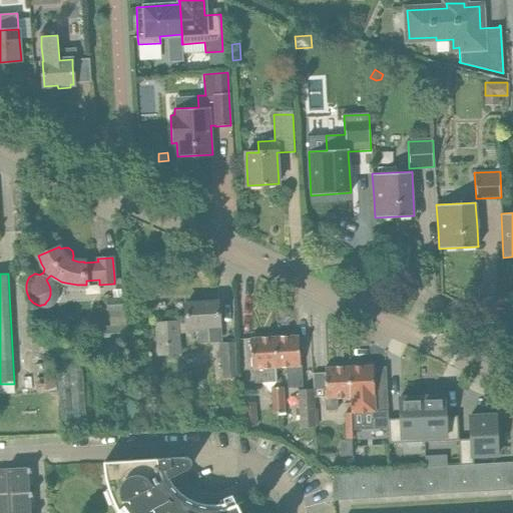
[(130,296),(109,297),(110,309),(112,309),(113,324),(102,324),(103,336),(130,335),(130,324),(128,324),(127,309),(130,308),(130,296)]
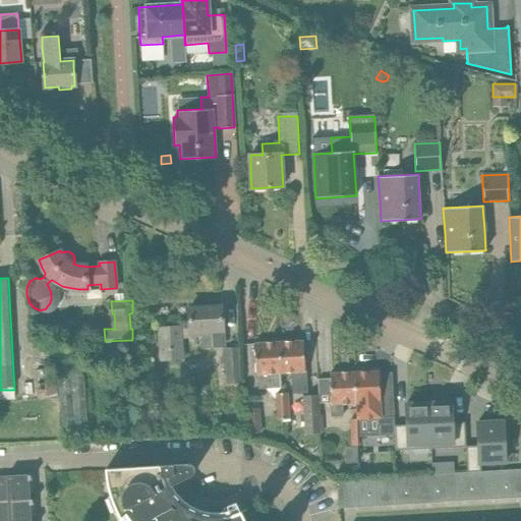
[(224,345),(223,327),(222,306),(188,308),(189,326),(159,329),(161,359),(182,358),(180,338),(200,336),(200,346),(224,345)]
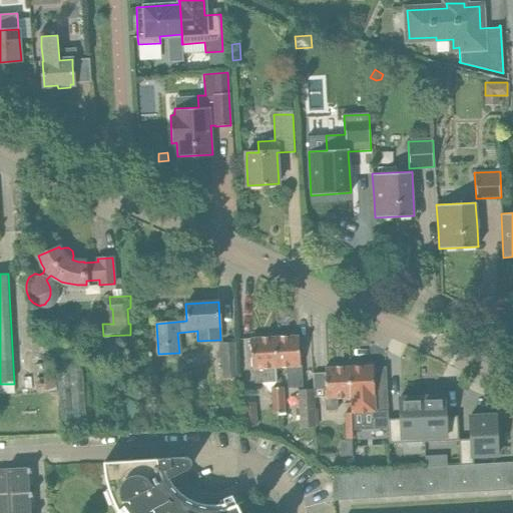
[(275,337),(277,367),(290,367),(290,377),(301,376),(300,366),(300,356),(299,336),(275,337)]
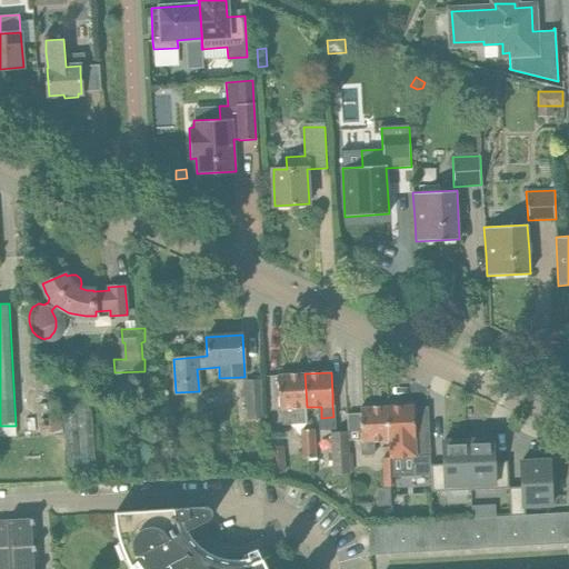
[(307,407),(305,373),(278,376),(279,409),(281,408),(282,418),(307,416),(307,407)]
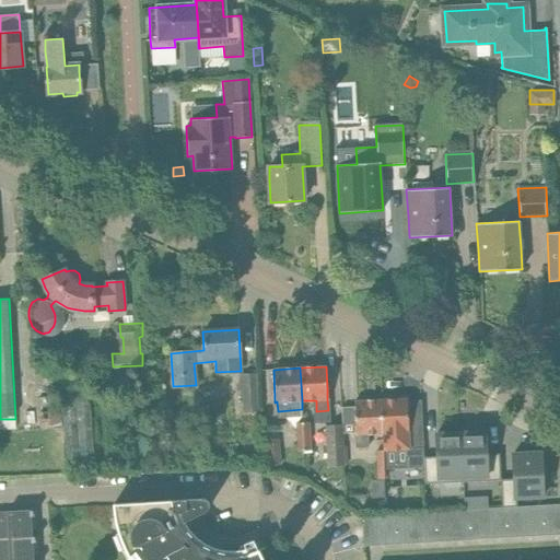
[(257,372),(240,373),(241,392),(243,392),(244,410),(257,409),(256,389),(258,389),(257,372)]
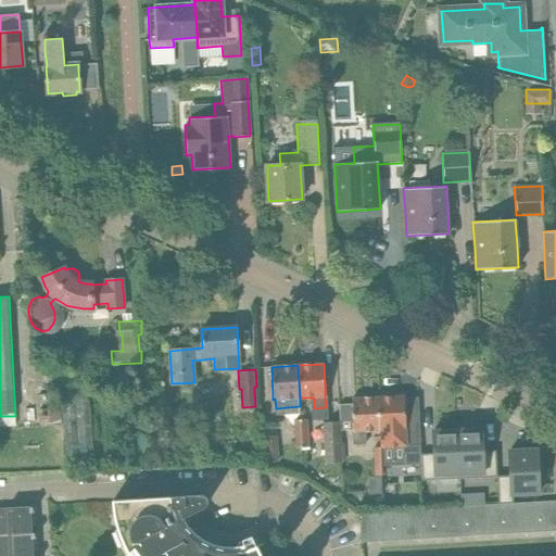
[(84,396),(64,397),(68,472),(87,471),(84,396)]
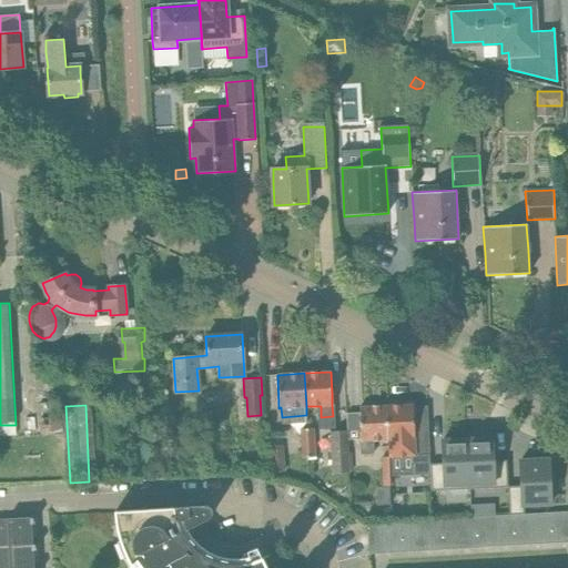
[(386,406),(387,439),(415,438),(413,405),(386,406)]
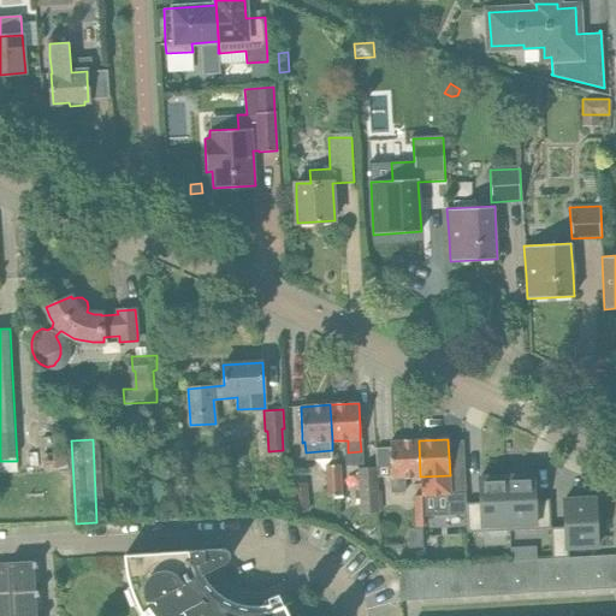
[(420,477),(419,440),(390,442),(392,492),(406,491),(404,477),(420,477)]
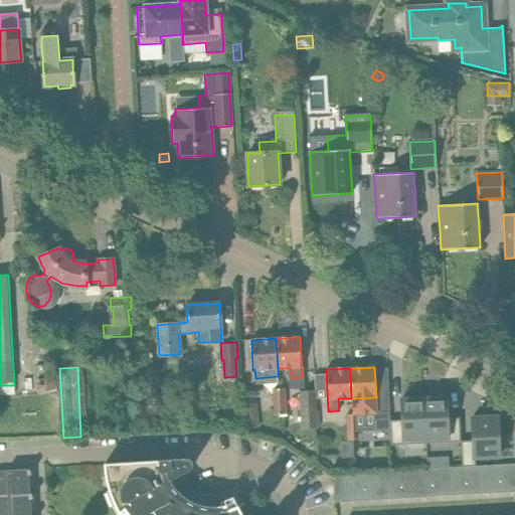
[(273,401),(285,400),(285,386),(272,387),(273,401)]
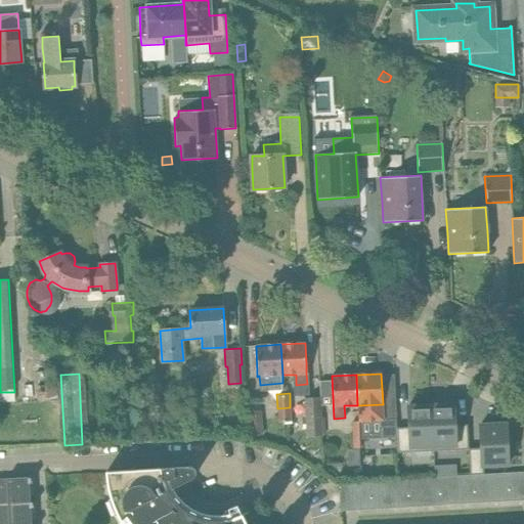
[(321,435),(320,395),(304,396),(306,436),(321,435)]
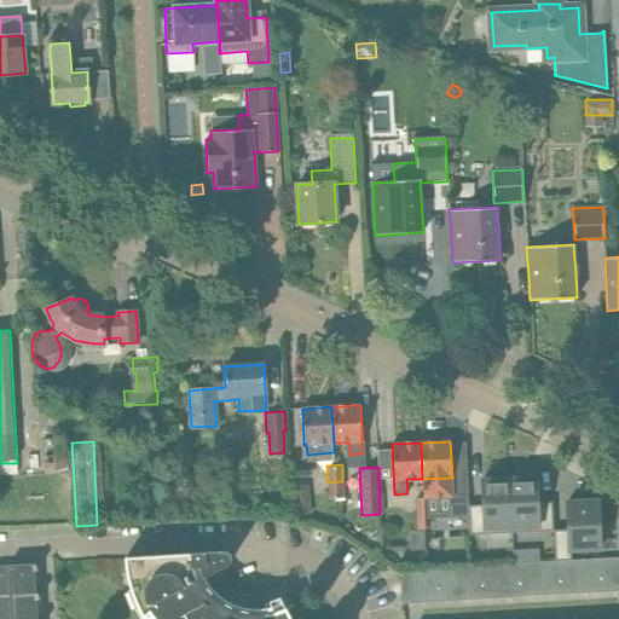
[(509,479),(512,532),(554,531),(554,530),(553,501),(538,502),(537,478),(509,479)]
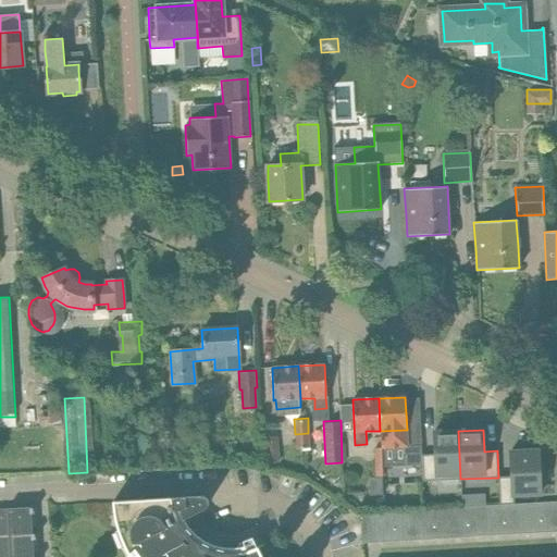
[(460,479),(458,431),(433,432),(434,454),(422,455),(423,481),(460,479)]
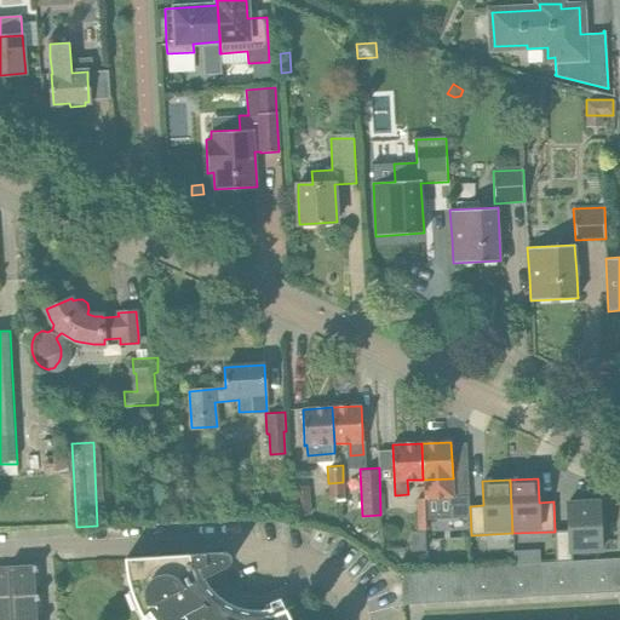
[(343,482),(328,483),(328,497),(344,497),(343,482)]
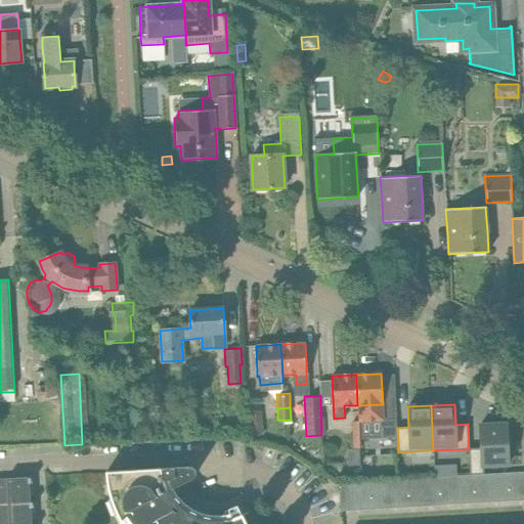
[(261,411),(249,411),(251,433),(263,432),(261,411)]
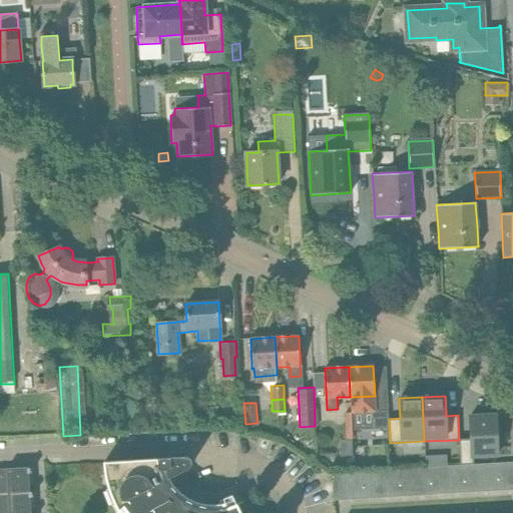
[(346,426),(357,426),(357,412),(346,413),(346,426)]
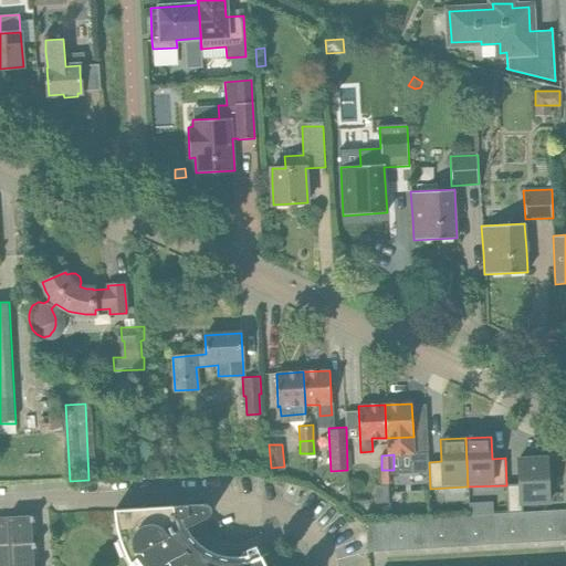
[(548,502),(547,458),(519,459),(520,483),(506,484),(506,485),(507,513),(523,512),(522,503),(548,502)]
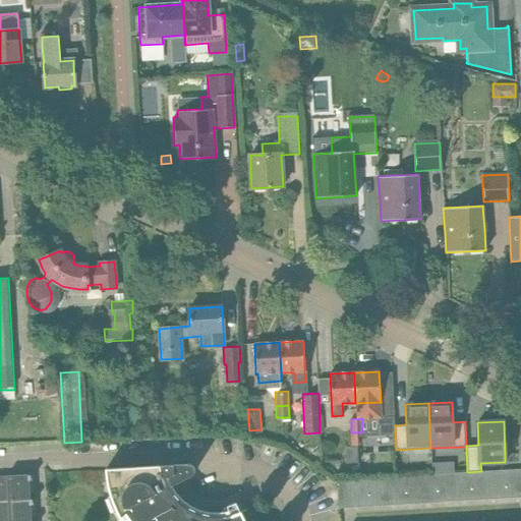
[(362,432),(351,432),(352,446),(363,445),(362,432)]
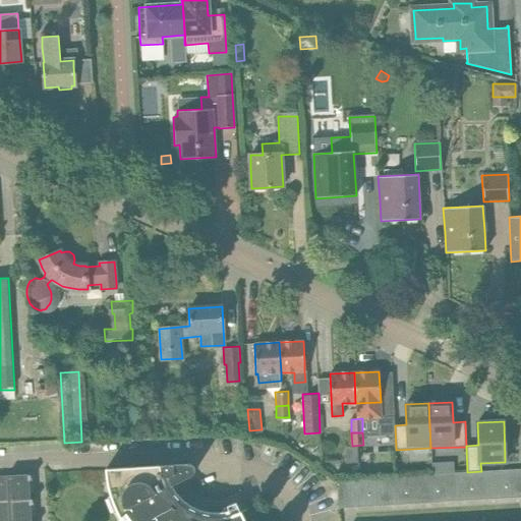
[(244,520),(240,512),(235,503),(227,506),(230,517),(220,518),(209,518),(197,515),(188,511),(179,504),(183,500),(177,493),(172,484),(191,475),(194,468),(188,464),(106,469),(107,482),(110,496),(108,497),(111,505),(114,513),(117,512),(119,516),(122,520),(120,520),(244,520)]
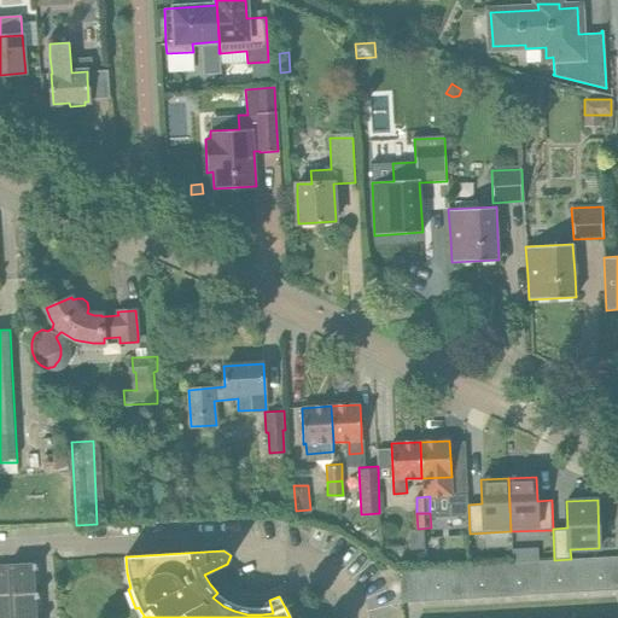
[(617,557),(488,564),(400,570),(401,583),(404,583),(404,592),(401,593),(402,602),(617,589),(617,557)]
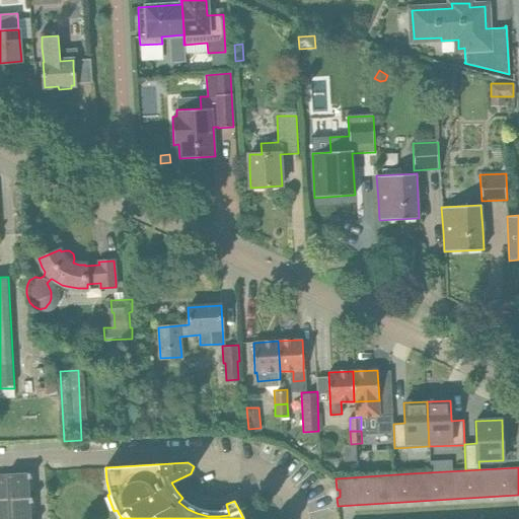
[(0,499),(30,498),(29,490),(32,490),(34,472),(28,472),(0,473),(0,499)]
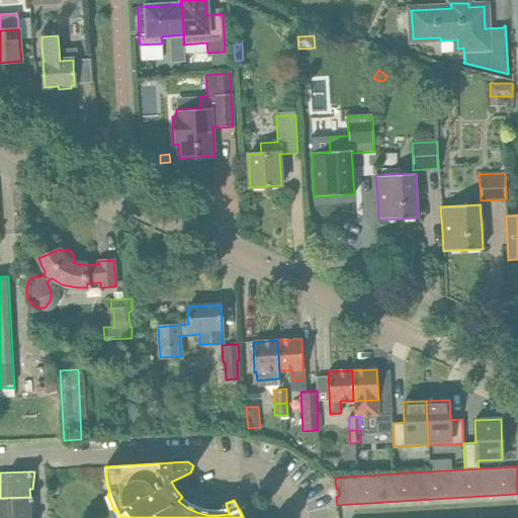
[(0,498),(0,517),(30,517),(31,513),(34,513),(36,496),(30,497),(0,498)]
